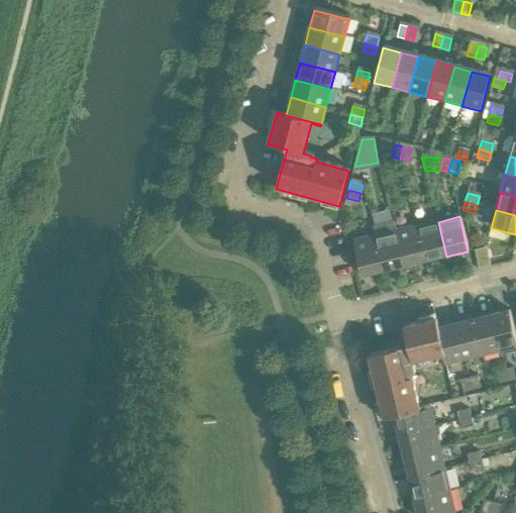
[(438,222),(416,227),(425,263),(446,257),(438,222)]
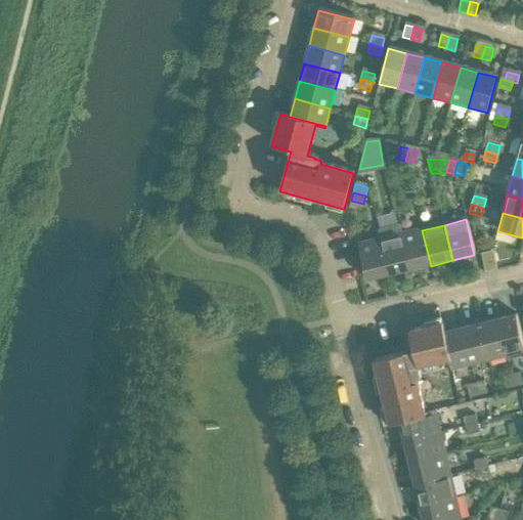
[(378,232),(380,241),(388,276),(409,271),(400,235),(398,227),(378,232)]
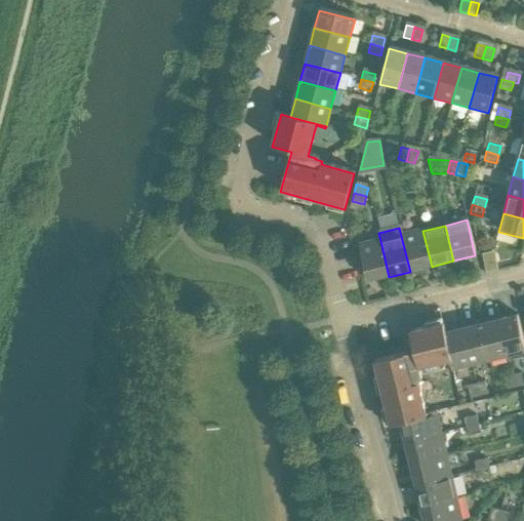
[(422,231),(401,236),(410,272),(432,267),(422,231)]
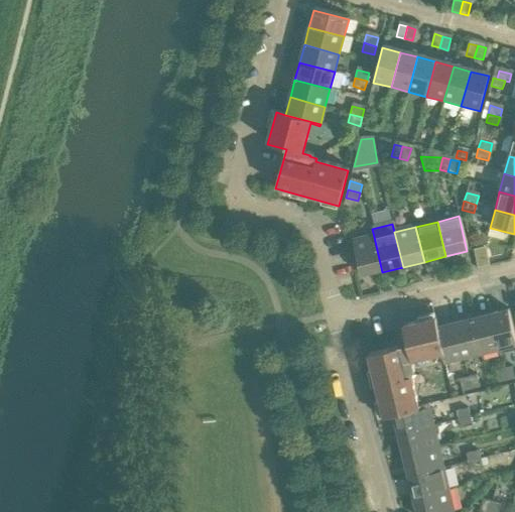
[(382,272),(374,237),(352,242),(360,277),(382,272)]
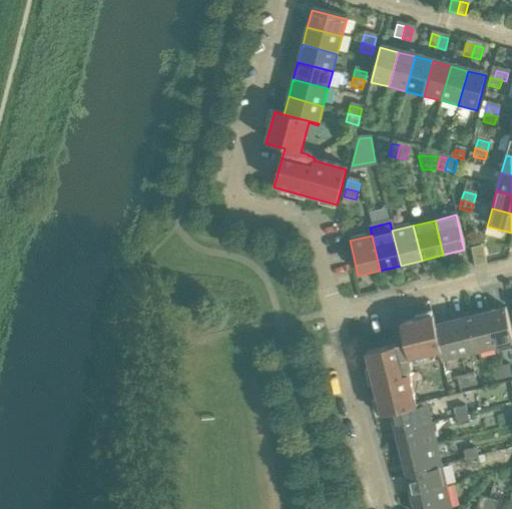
[(483,250),(471,253),(473,263),(485,260),(483,250)]
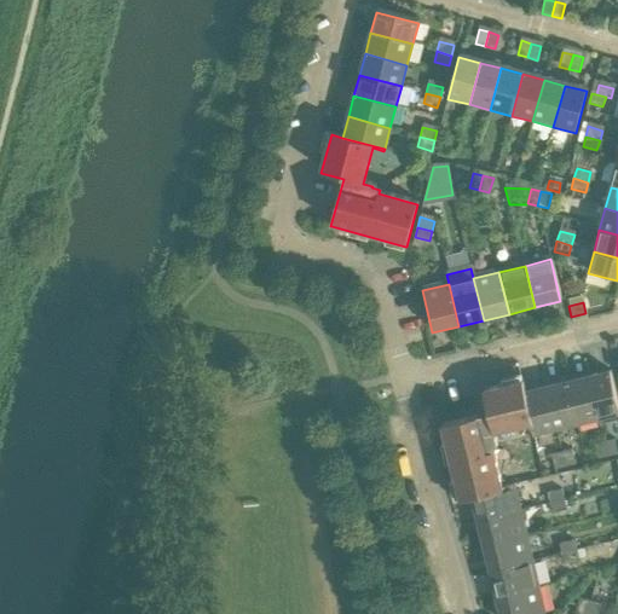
[(617,411),(608,374),(588,380),(599,421),(617,416),(617,411)]
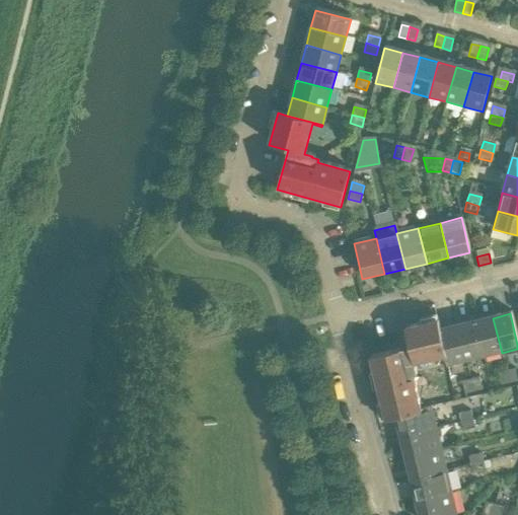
[(493,318),(475,322),(485,357),(502,353),(493,318)]
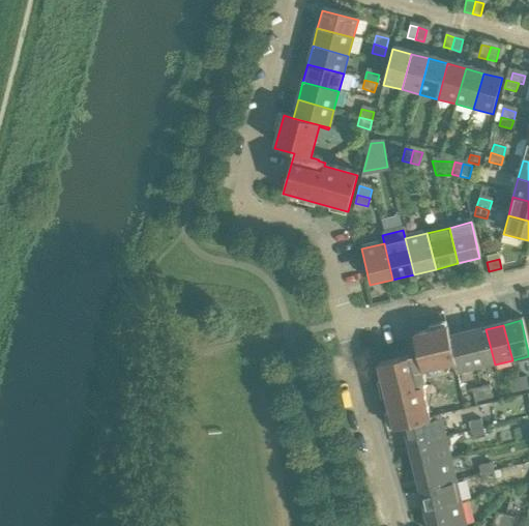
[(393,431),(404,428),(439,419),(439,417),(429,419),(421,388),(425,387),(423,381),(424,380),(422,372),(453,364),(456,375),(458,374),(449,338),(447,328),(414,337),(413,337),(418,356),(390,362),(378,366),(393,431)]
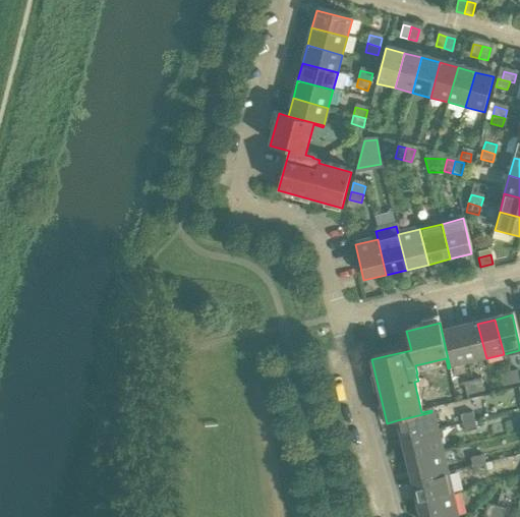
[(477,324),(459,328),(468,363),(486,358),(477,324)]
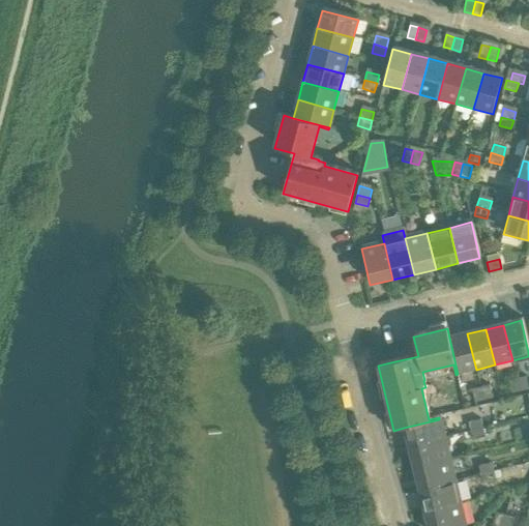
[(467,333),(449,338),(458,374),(476,370),(467,333)]
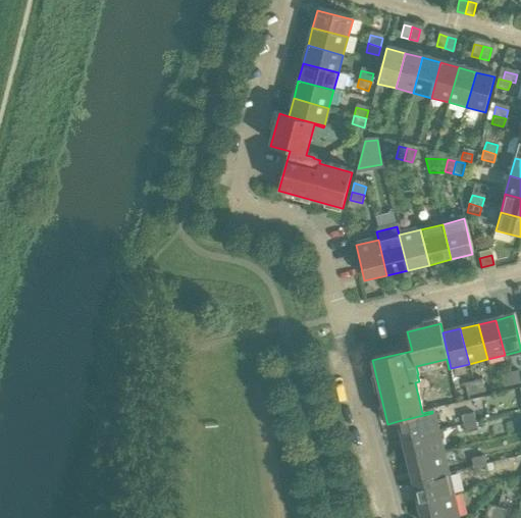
[(517,373),(509,375),(512,387),(520,385),(517,373)]
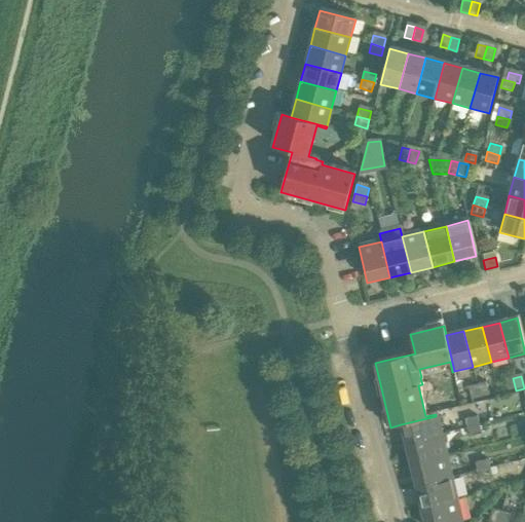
[(516,390),(513,378),(503,380),(507,393),(516,390)]
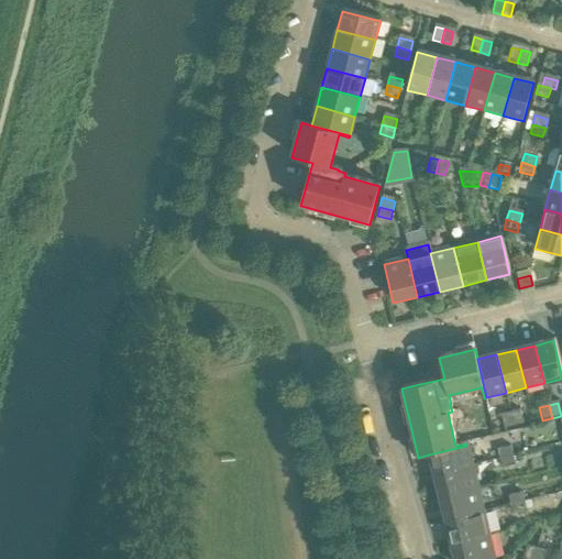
[(519,413),(510,415),(514,427),(522,425),(519,413)]
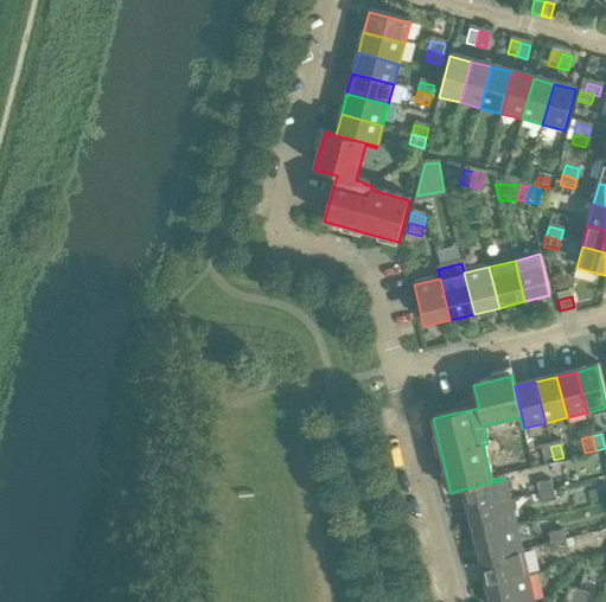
[(554,460),(550,447),(540,449),(543,462),(554,460)]
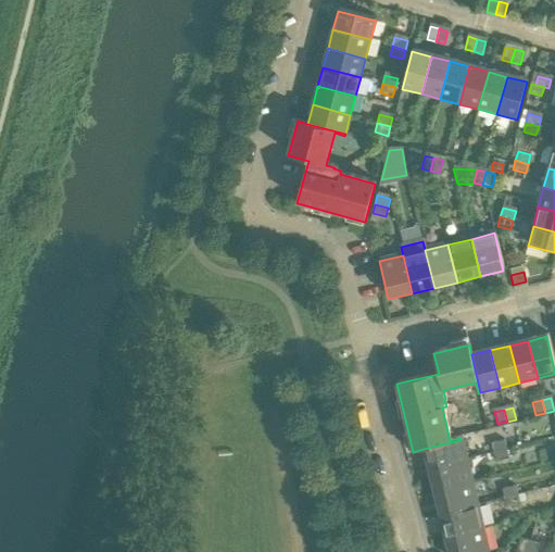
[(424,449),(429,472),(466,462),(461,440),(424,449)]
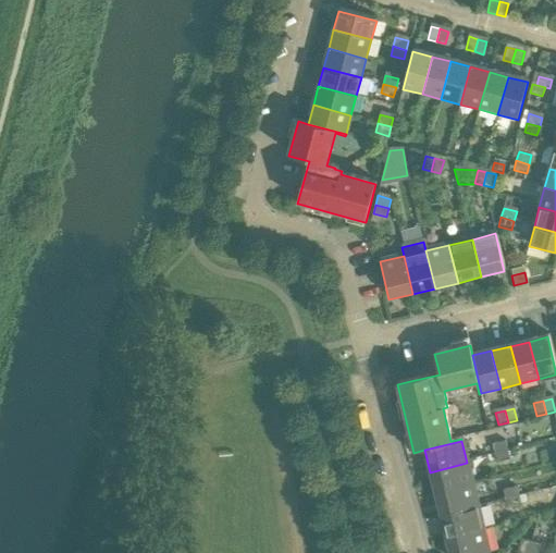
[(492,447),(494,456),(507,453),(505,444),(492,447)]
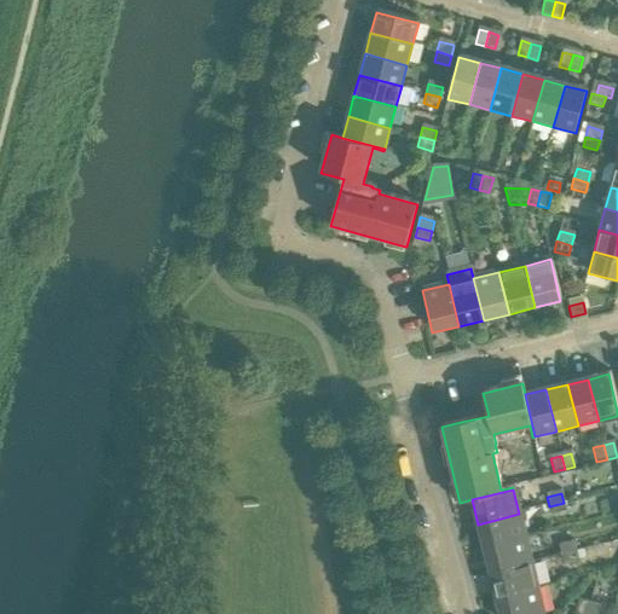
[(564,503),(549,507),(552,516),(566,513),(564,503)]
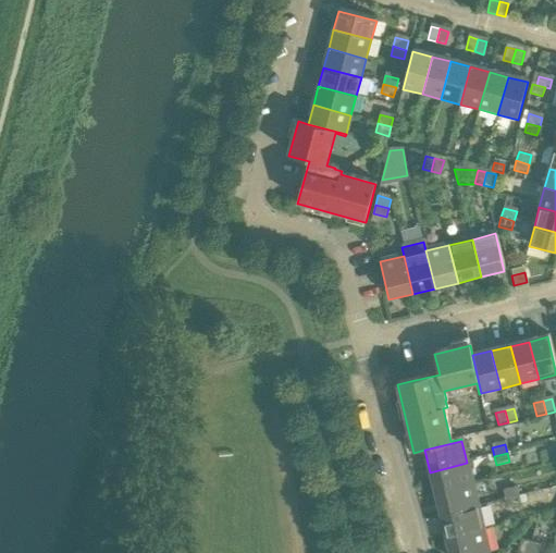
[(430,472),(435,495),(472,486),(467,463),(430,472)]
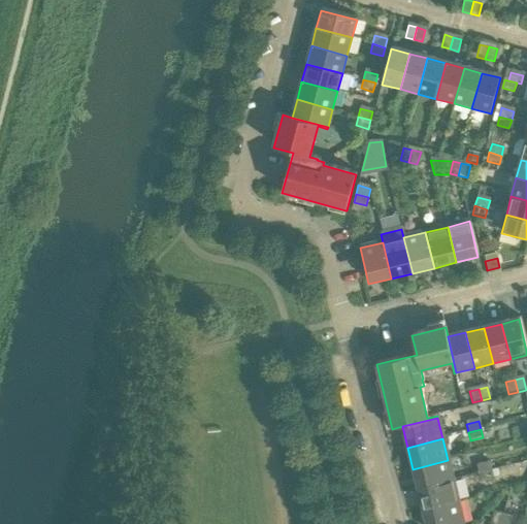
[(413,469),(418,490),(453,482),(448,460),(413,469)]
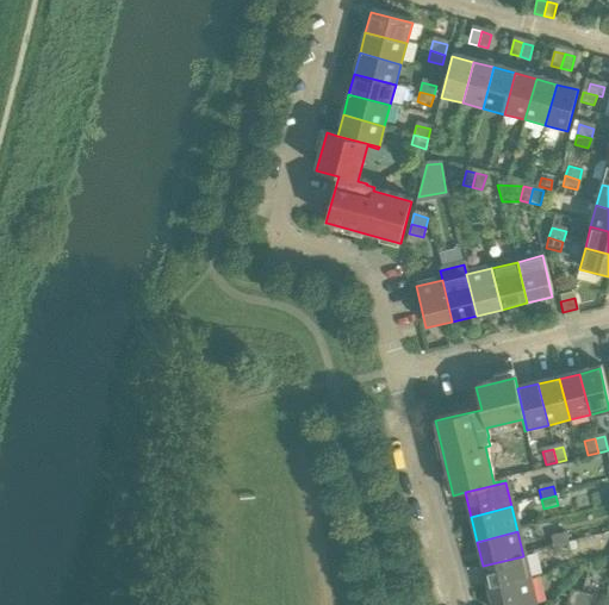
[(551,540),(553,549),(567,546),(565,536),(551,540)]
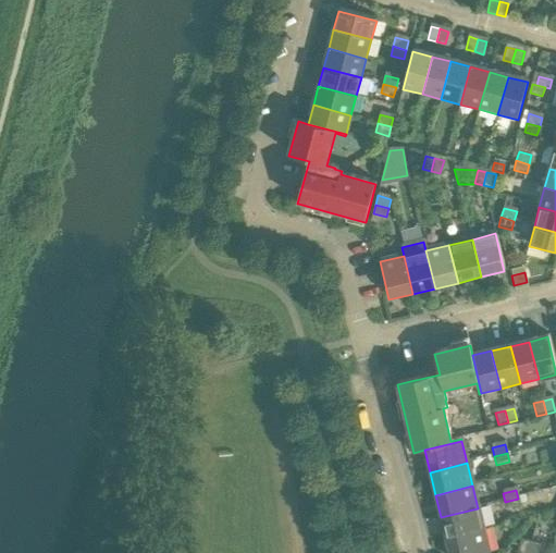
[(518,499),(505,502),(507,511),(520,507),(518,499)]
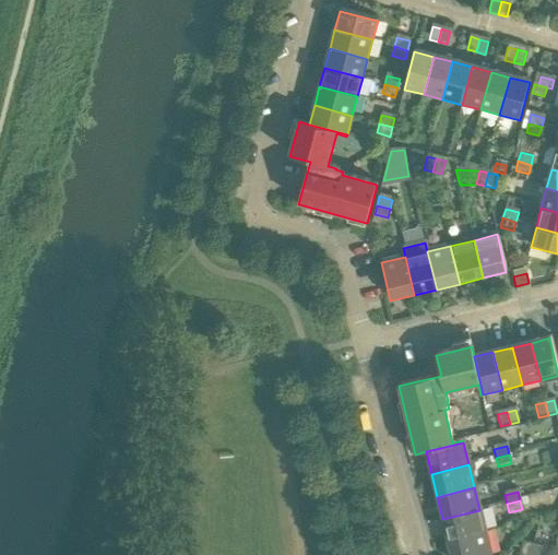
[(443,526),(448,543),(486,534),(484,526),(479,510),(442,519),(443,526)]
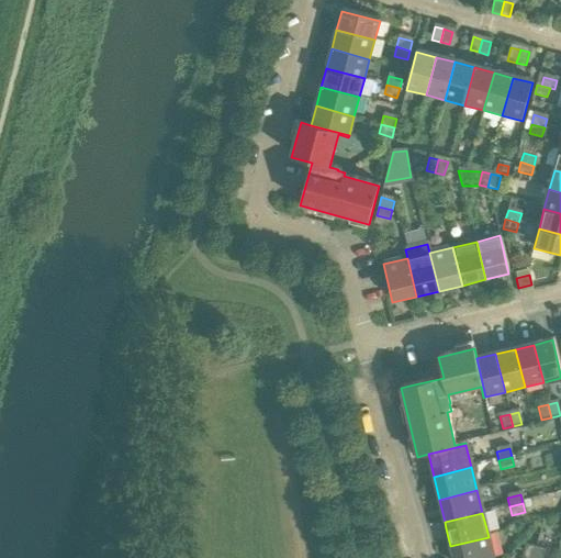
[(489,537),(450,546),(452,557),(494,557),(489,537)]
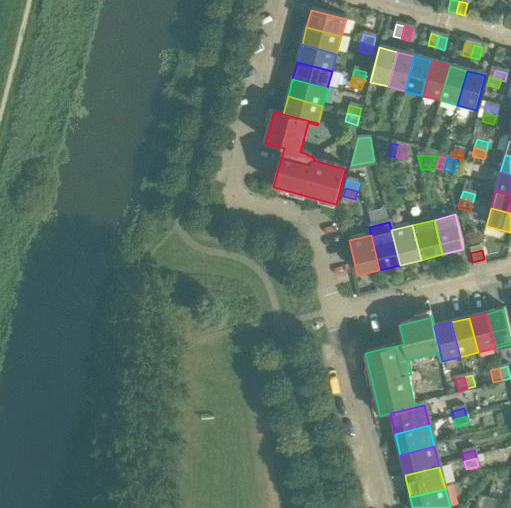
[(485,507),(488,500),(479,498),(477,507),(485,507)]
